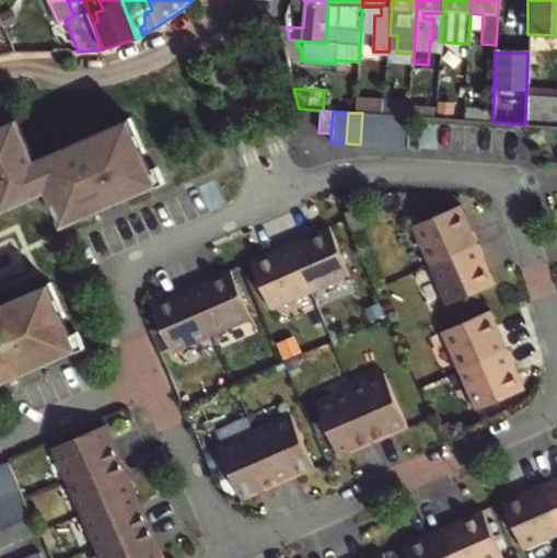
[(378,114),(362,113),(360,144),(375,146),(378,114)]
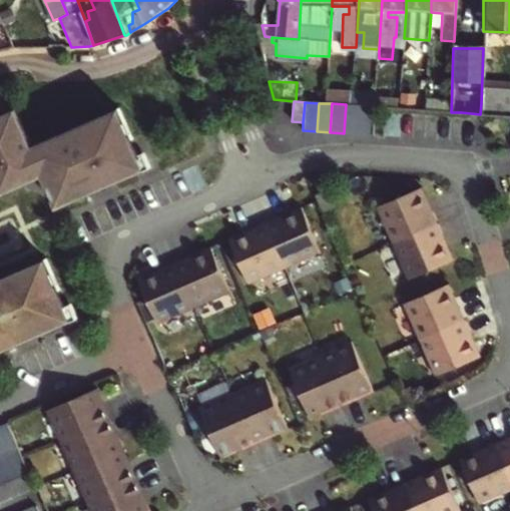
[(509,105),(481,103),(480,114),(509,116),(509,105)]
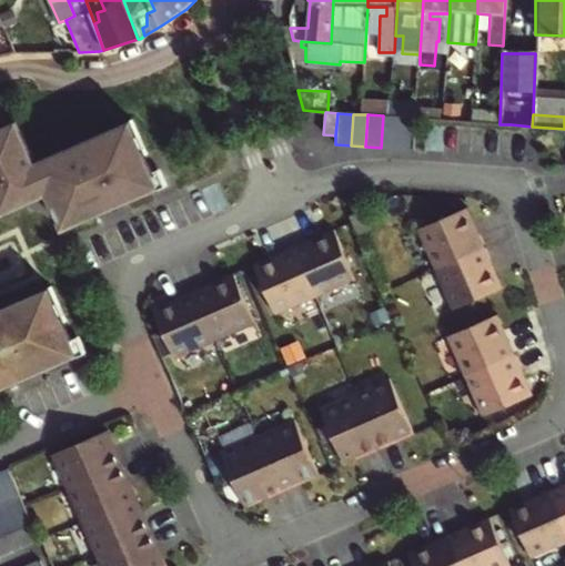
[(399,117),(390,117),(383,115),(381,148),(396,149),(399,117)]
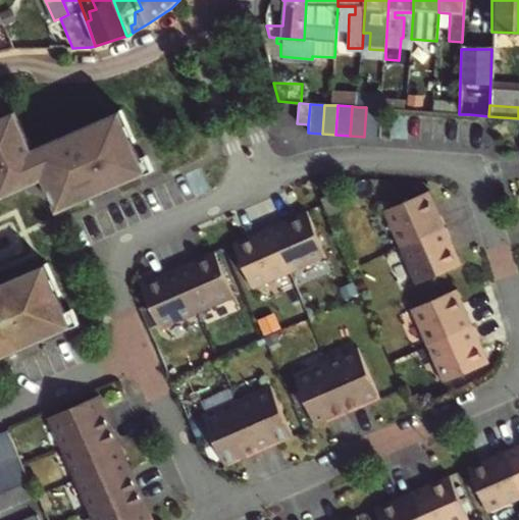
[(380,108),(366,107),(364,137),(378,138),(380,108)]
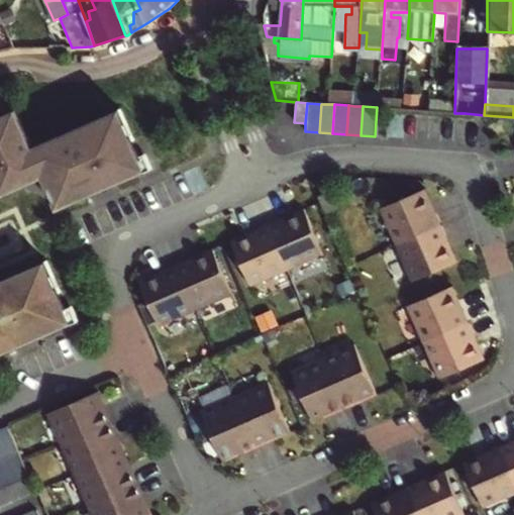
[(31,149),(15,111),(0,118),(0,192),(1,194),(42,176),(57,207),(69,202),(66,195),(83,187),(92,183),(97,181),(100,188),(142,170),(133,145),(132,140),(130,141),(118,109),(99,117),(100,119),(74,130),(75,134),(63,139),(62,136),(31,149)]
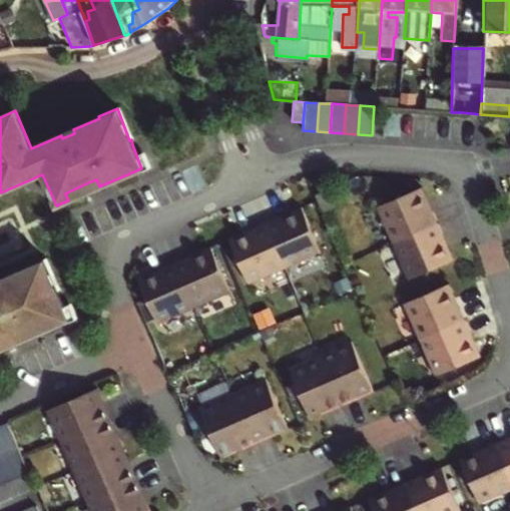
[(65,193),(68,200),(85,193),(82,185),(65,193)]
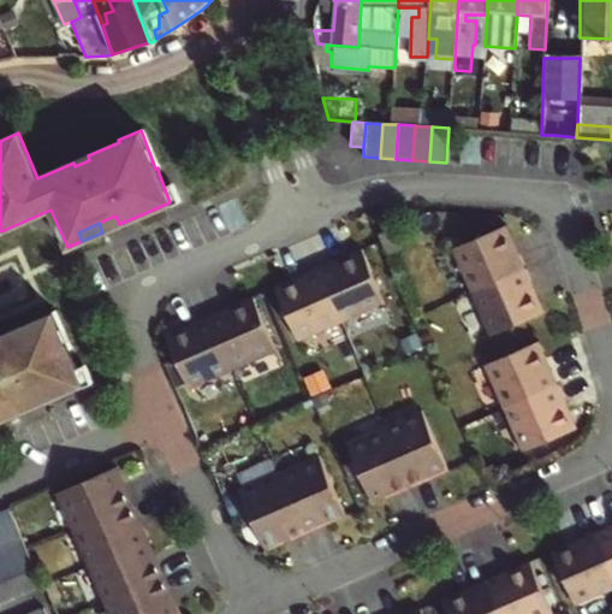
[(506,251),(494,223),(445,246),(464,289),(485,332),(534,310),(521,283),(526,281),(518,265),(511,248),(506,251)]
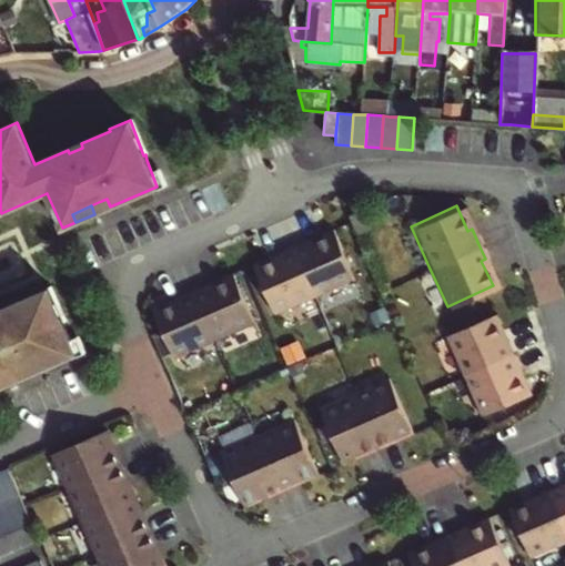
[(276,260),(251,271),(271,316),(311,299),(352,281),(332,235),(306,246),(304,242),(290,249),(274,255),(276,260)]
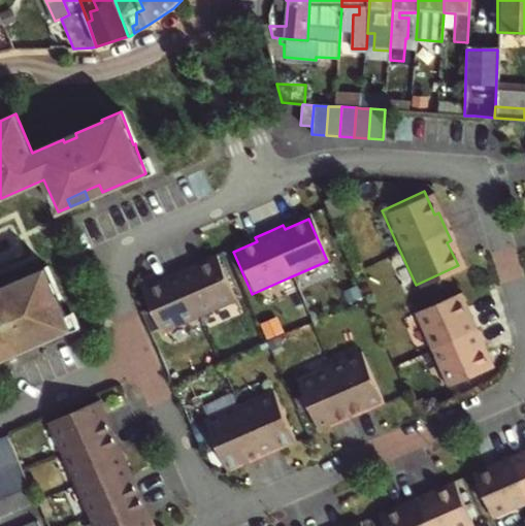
[(164,284),(140,294),(159,336),(196,320),(233,303),(215,261),(191,271),(190,267),(176,273),(162,280),(164,284)]
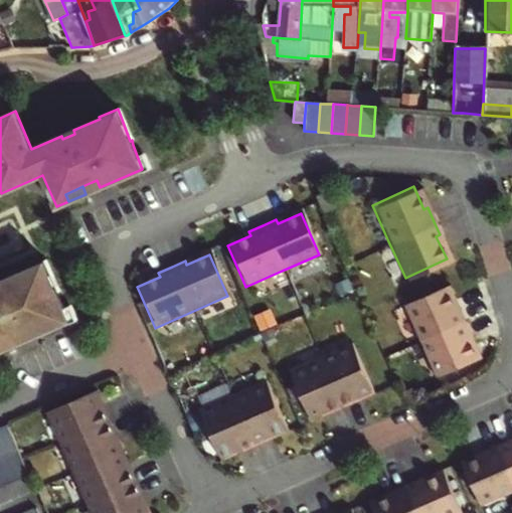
[(25,271),(0,282),(0,345),(9,342),(8,340),(21,334),(24,340),(68,322),(56,293),(58,292),(44,261),(24,269),(25,271)]
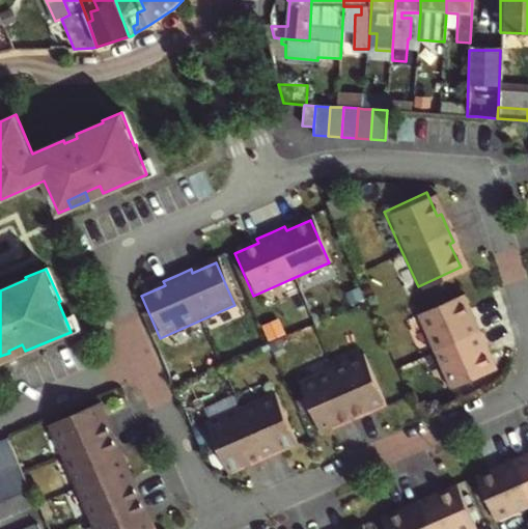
[(465,316),(454,293),(411,312),(428,350),(445,387),(488,367),(477,343),(481,342),(475,329),(469,314),(465,316)]
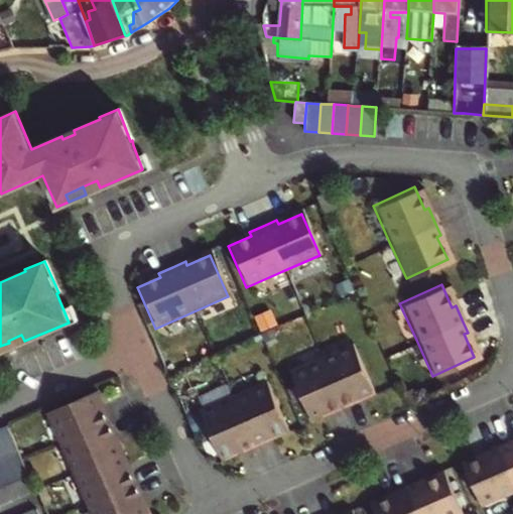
[(9,343),(0,346),(0,351),(10,347),(9,343)]
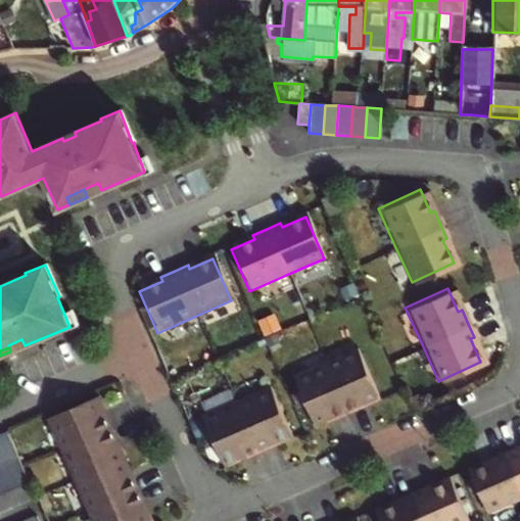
[(352,348),(289,377),(311,425),(374,396),(352,348)]
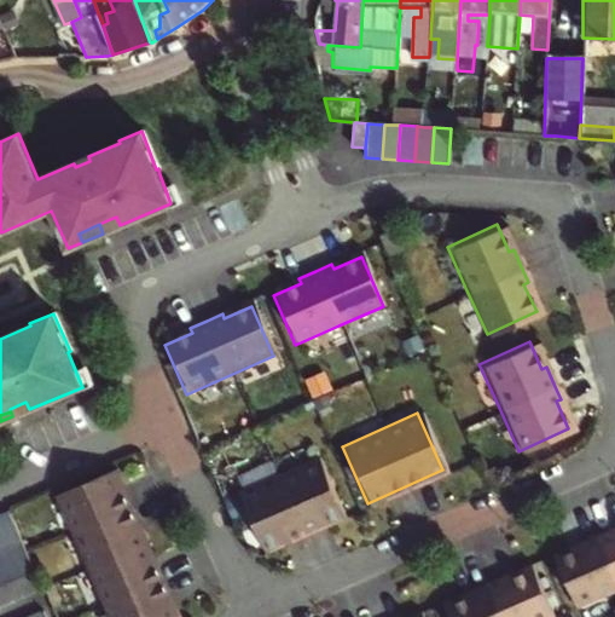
[(314,459),(235,495),(261,552),(340,515),(314,459)]
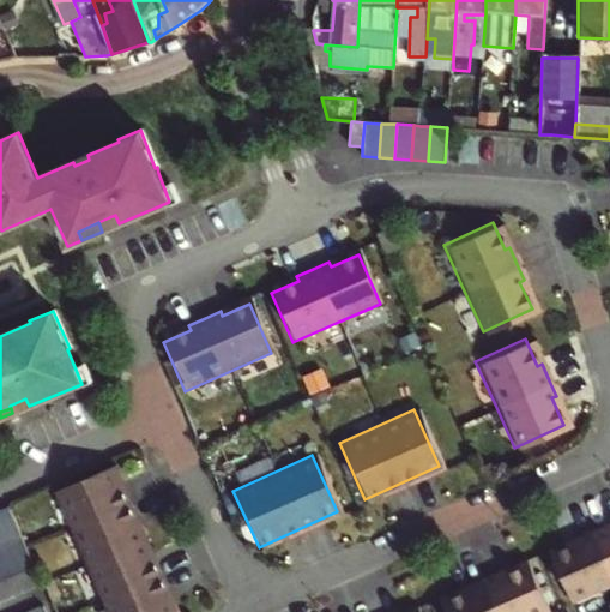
[(113,463),(55,487),(109,611),(177,611),(113,463)]
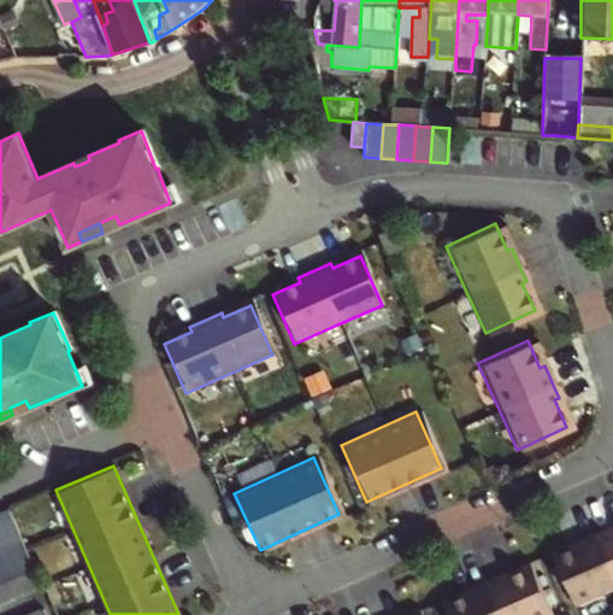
[(6,504),(0,507),(0,581),(33,566),(6,504)]
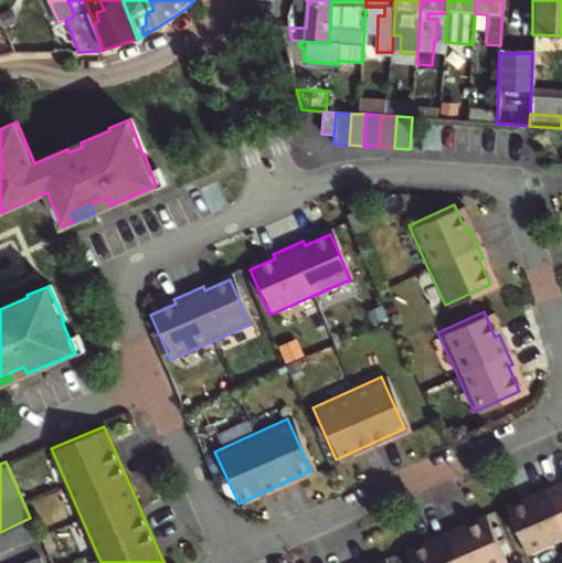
[(528,496),(502,507),(522,552),(561,534),(561,479),(557,482),(555,478),(540,485),(526,491),(528,496)]
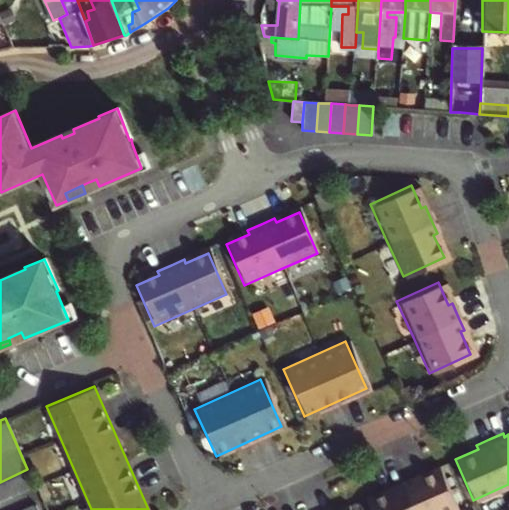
[(388,490),(365,500),(369,509),(455,509),(437,468),(414,478),(412,474),(399,480),(386,486),(388,490)]
